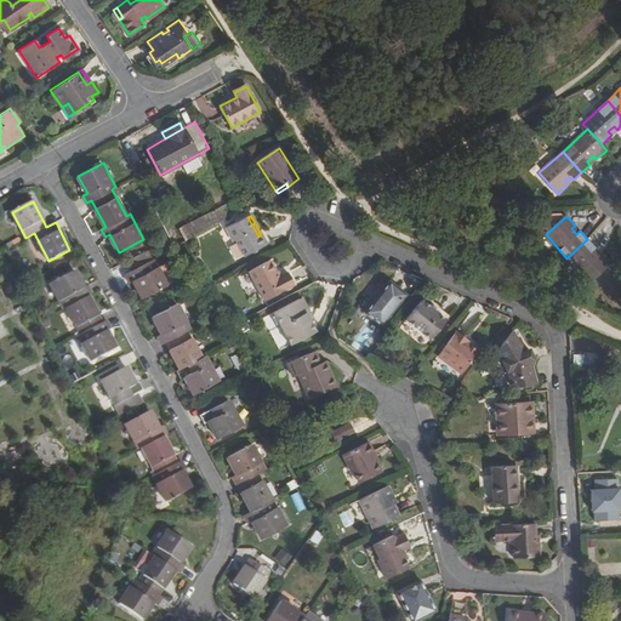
[(258,237),(248,217),(224,229),(232,243),(234,241),(243,258),(267,245),(261,234),(258,237)]
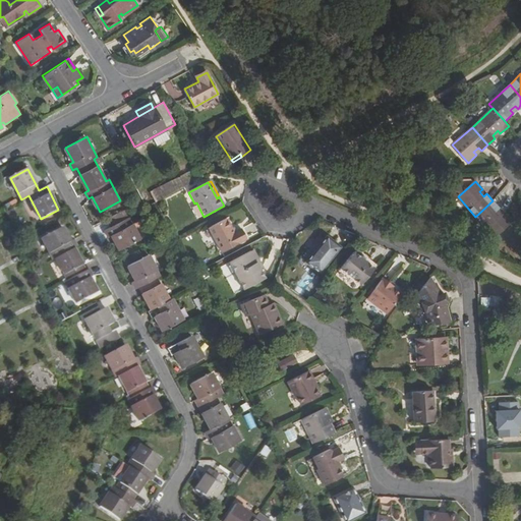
[(156,200),(167,195),(162,185),(151,190),(156,200)]
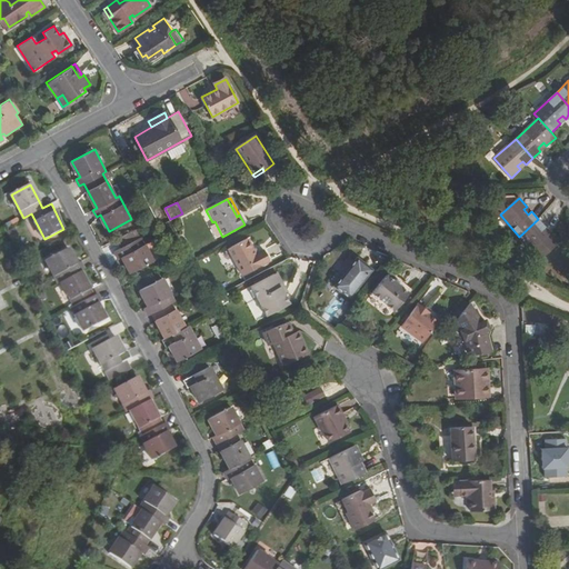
[(519,237),(539,259),(558,241),(550,232),(547,235),(542,230),(545,227),(538,219),(519,237)]
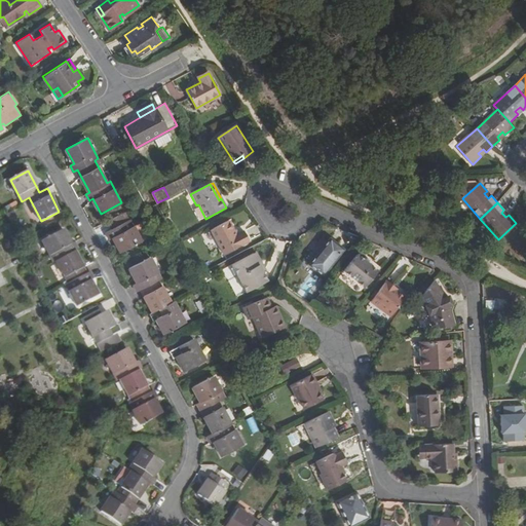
[(136,216),(127,221),(123,213),(105,222),(109,230),(103,233),(106,239),(109,238),(117,254),(138,242),(147,237),(136,216)]
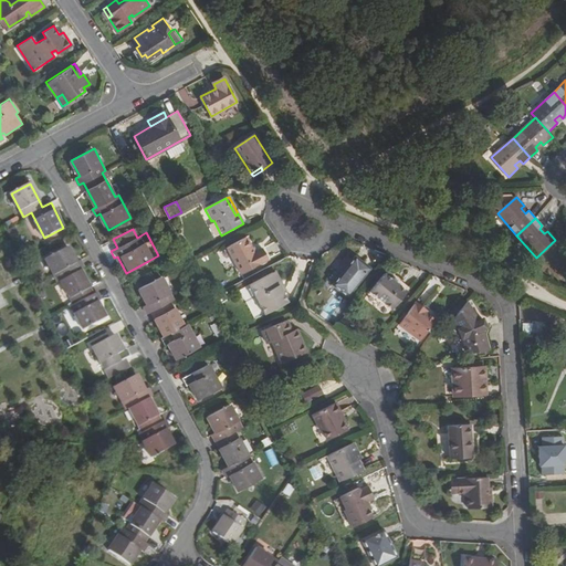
[(245,238),(226,249),(240,275),(268,261),(262,250),(254,253),(245,238)]
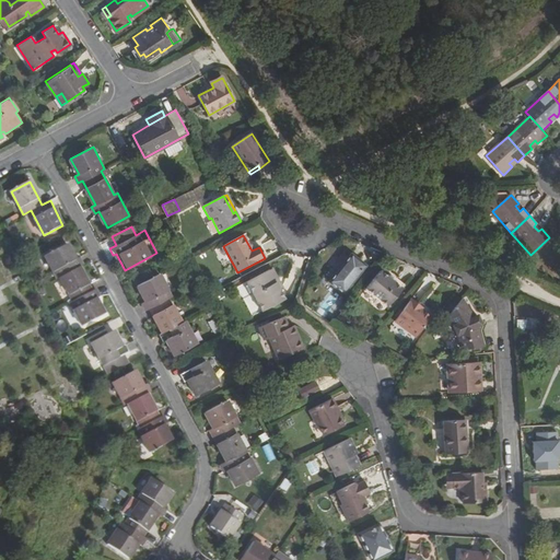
[(92,291),(80,267),(83,265),(79,258),(76,259),(68,245),(45,257),(57,279),(60,277),(73,301),(70,303),(82,326),(104,314),(96,298),(100,296),(96,289),(92,291)]
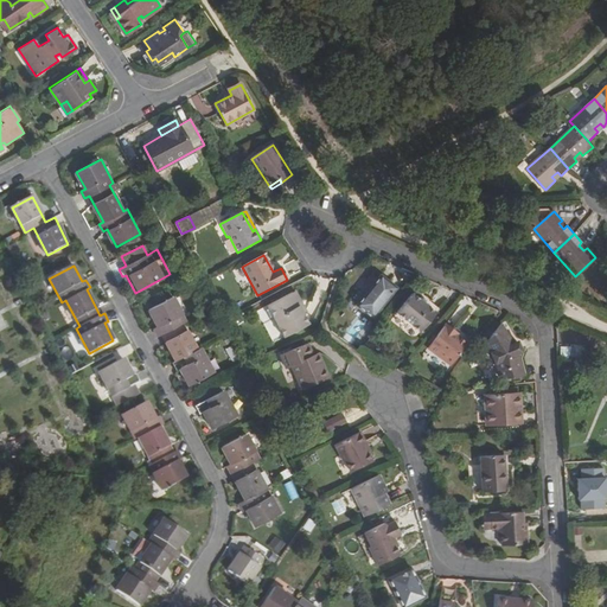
[(368,296),(364,294),(355,307),(370,320),(395,288),(378,275),(369,287),(372,291),(368,296)]
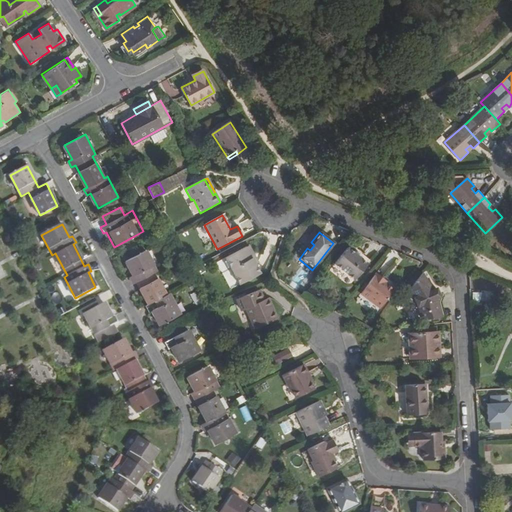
[(253,256),(254,256),(250,248),(245,248),(225,258),(239,285),(260,274),(255,265),(252,259),(253,256)]
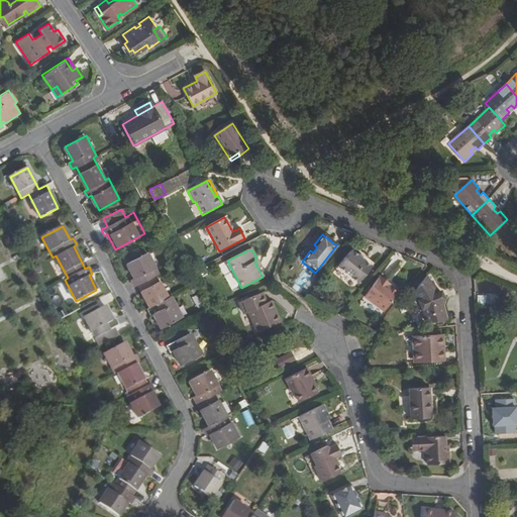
[(363,261),(356,256),(349,250),(336,267),(356,283),(373,263),(366,256),(365,257),(363,261)]
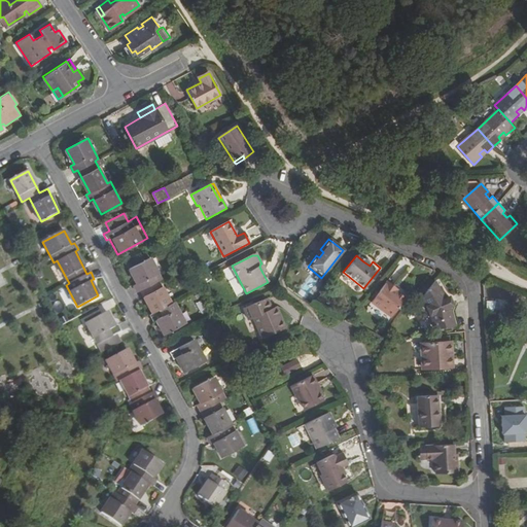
[(156,319),(165,334),(185,323),(174,302),(171,304),(159,281),(162,279),(150,257),(130,269),(138,283),(134,285),(138,291),(141,289),(153,313),(150,315),(153,321),(156,319)]
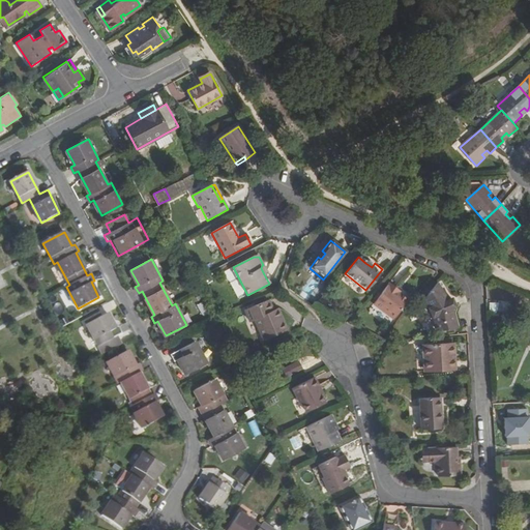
[(393,290),(395,288),(388,283),(373,304),(392,319),(407,300),(398,293),(393,290)]
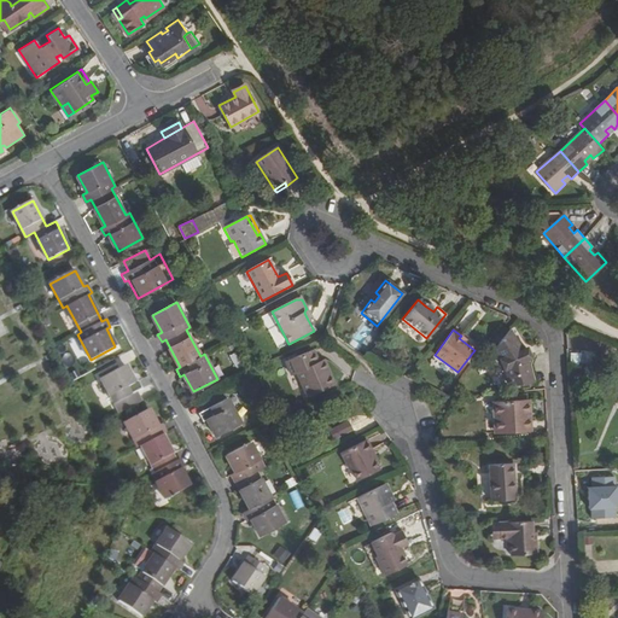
[(506,372),(508,388),(531,385),(528,361),(532,359),(526,347),(520,349),(507,331),(494,350),(500,359),(499,360),(506,372)]
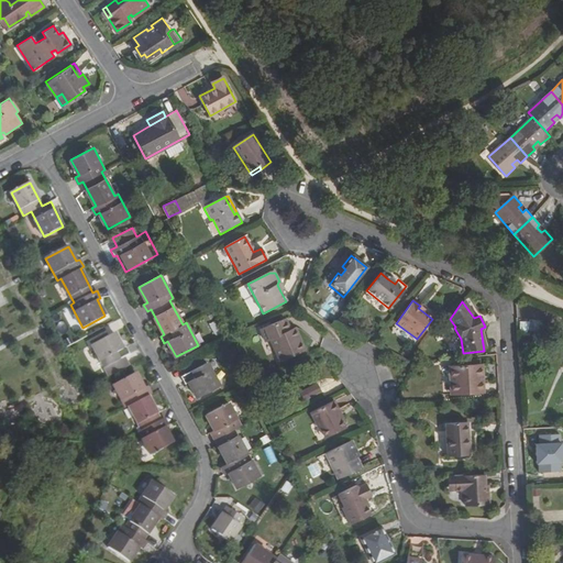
[(296,353),(296,354),(305,351),(294,329),(289,331),(285,320),(261,331),(266,342),(269,341),(279,363),(287,359),(288,356),(296,353)]
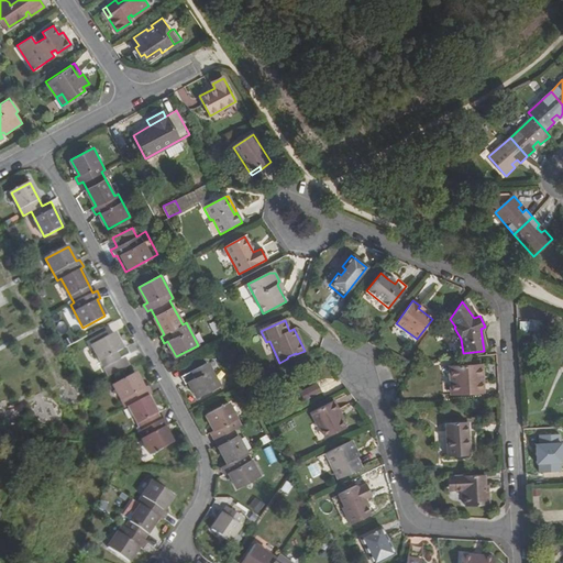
[(118,331),(96,343),(113,375),(132,364),(128,355),(133,352),(130,345),(127,348),(118,331)]
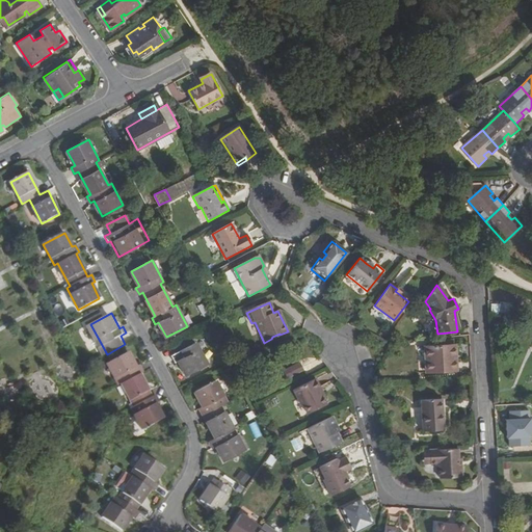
[(192,344),(167,357),(170,363),(175,361),(183,377),(204,366),(192,344)]
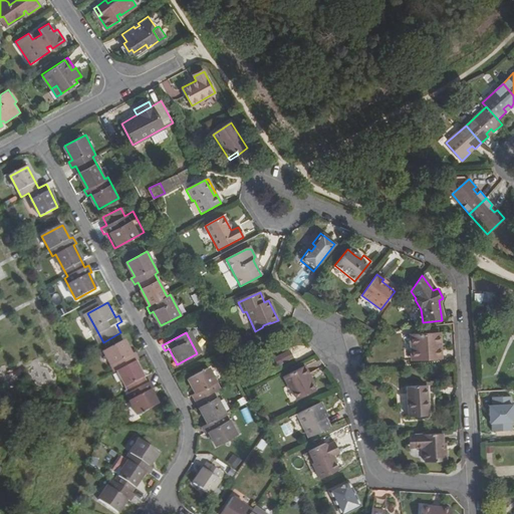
[(435,351),(434,334),(409,336),(411,361),(439,359),(439,351),(435,351)]
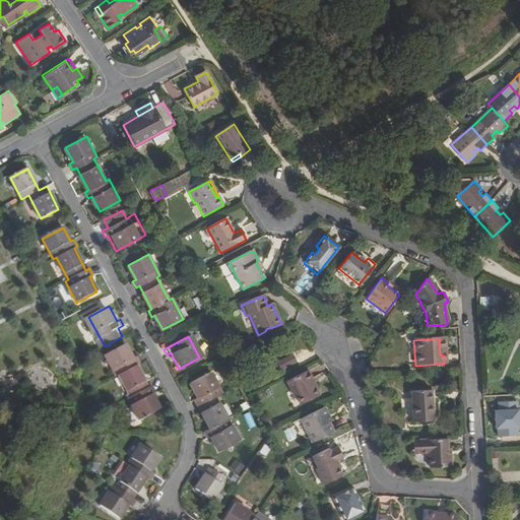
[(119,375),(130,397),(127,399),(139,419),(159,408),(151,395),(155,393),(151,386),(148,388),(136,366),(139,364),(136,356),(133,359),(125,344),(104,355),(116,377),(119,375)]
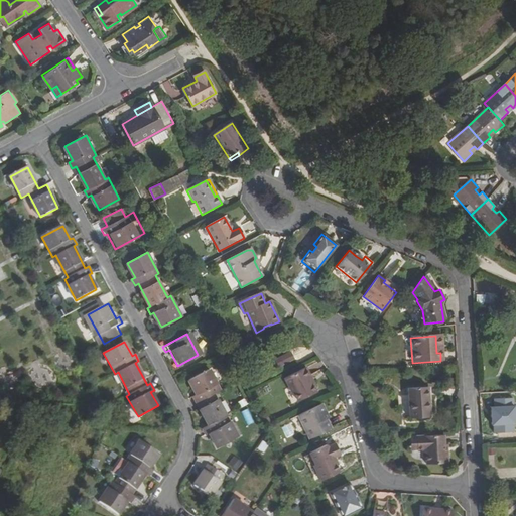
[(288,389),(291,388),(298,402),(315,393),(308,379),(311,378),(305,367),(283,377),(288,389)]
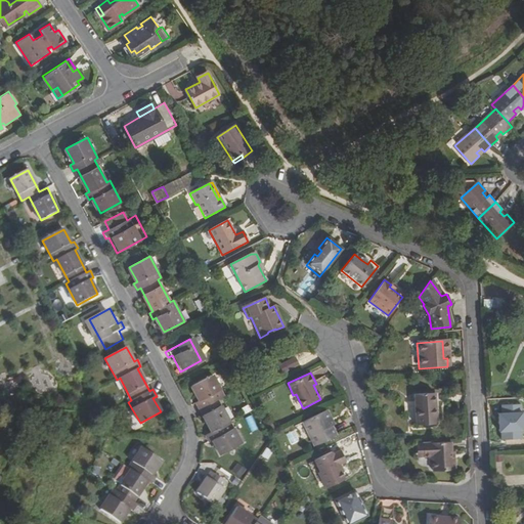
[(212,439),(220,453),(242,442),(218,398),(223,395),(212,374),(191,386),(200,399),(195,401),(212,431),(206,434),(209,441),(212,439)]
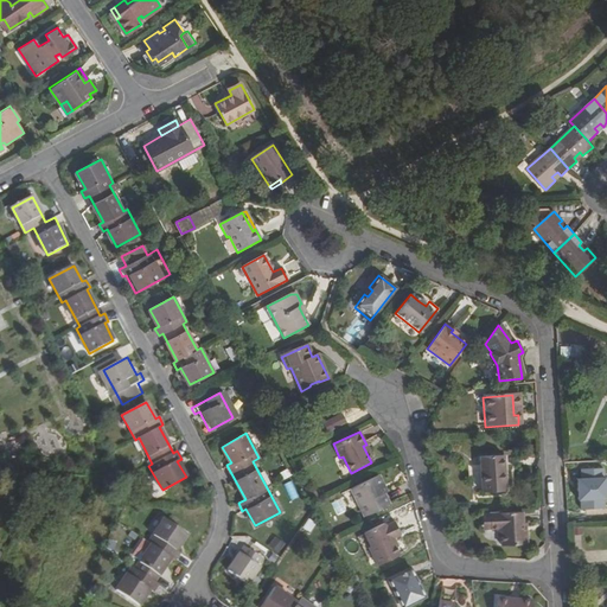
[(480,457),(483,492),(505,491),(503,455),(480,457)]
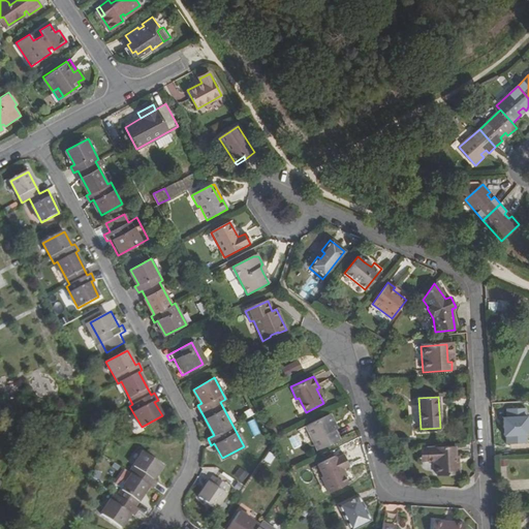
[(341,441),(336,432),(335,433),(332,427),(336,426),(332,416),(308,427),(314,441),(316,441),(320,450),(341,441)]
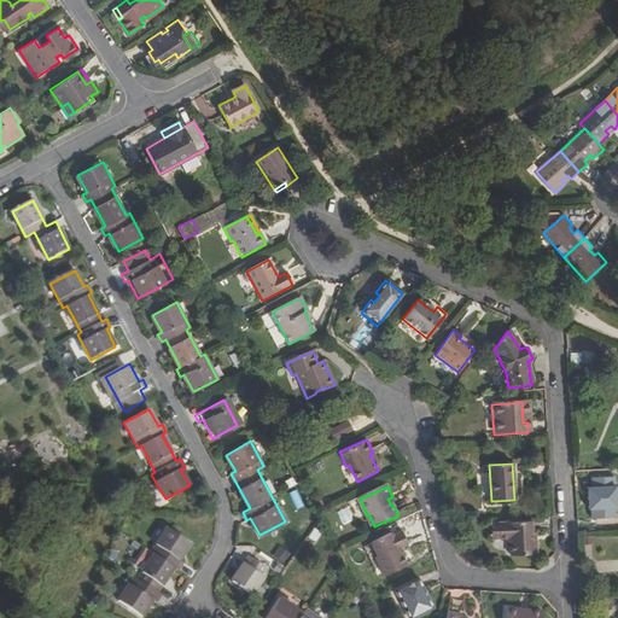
[(338,512),(344,524),(354,519),(347,507),(338,512)]
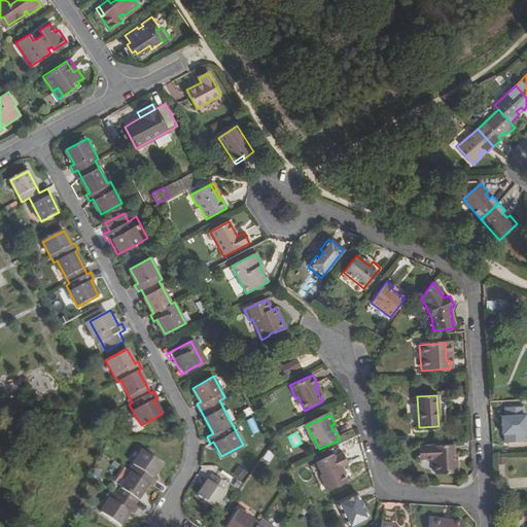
[(423,447),(424,459),(431,458),(431,466),(433,466),(434,475),(457,472),(456,463),(453,463),(453,454),(452,445),(423,447)]
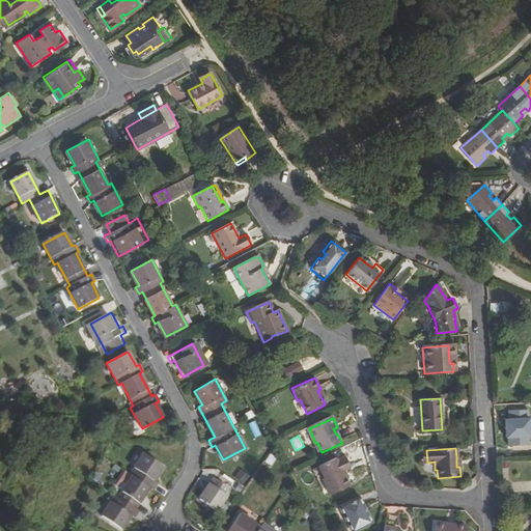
[(143,454),(130,474),(132,476),(118,498),(115,496),(102,516),(121,530),(131,515),(134,518),(138,511),(135,509),(149,488),(152,490),(157,483),(154,481),(163,468),(143,454)]
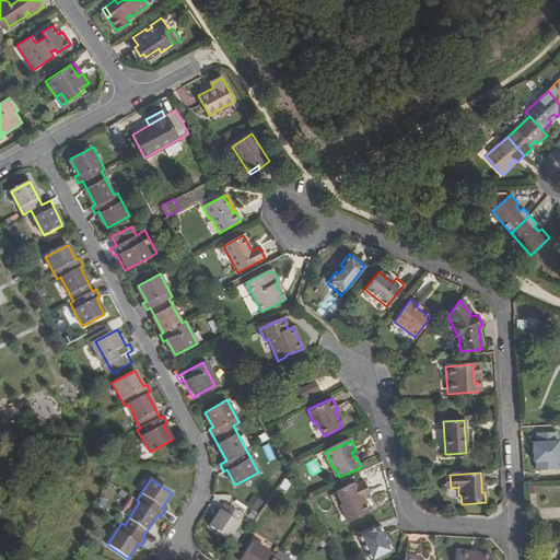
[(370,513),(366,506),(362,498),(365,497),(371,494),(365,482),(357,487),(356,483),(337,493),(343,505),(346,505),(350,513),(346,515),(350,523),(370,513)]
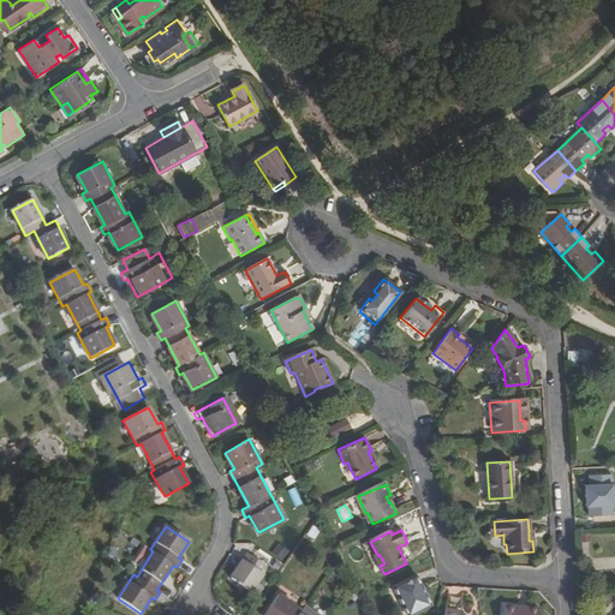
[(280,559),(288,551),(280,542),(272,550),(280,559)]
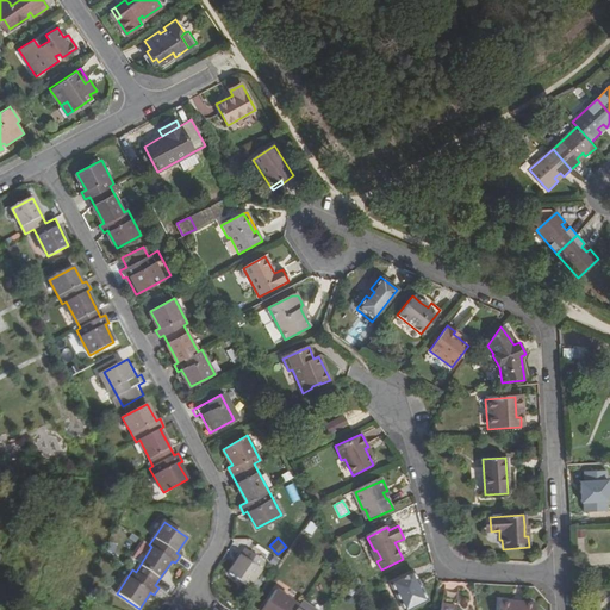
[(244,549),(228,573),(248,587),(265,562),(244,549)]
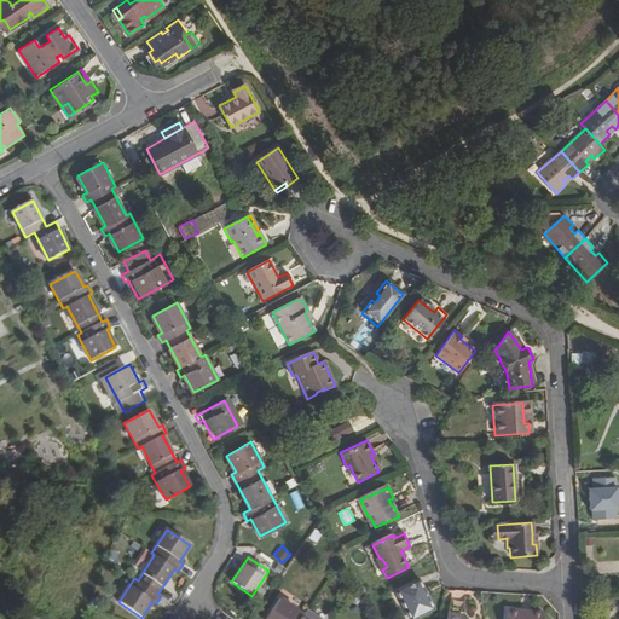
[(420,580),(397,593),(410,618),(420,618),(435,612),(420,580)]
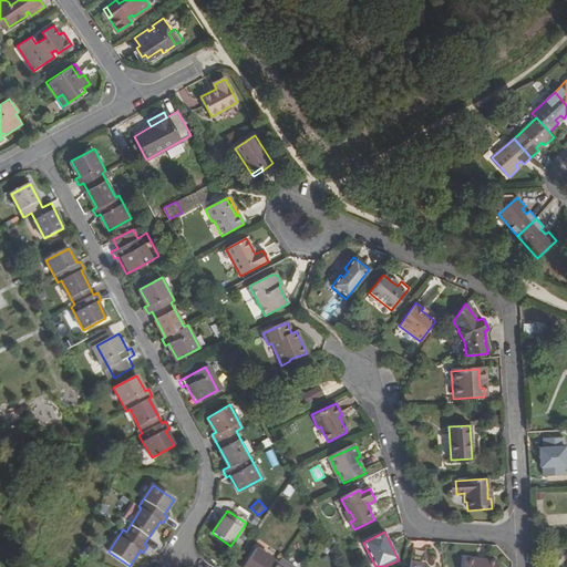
[(279,566),(277,565),(278,563),(257,547),(243,566),(279,566)]
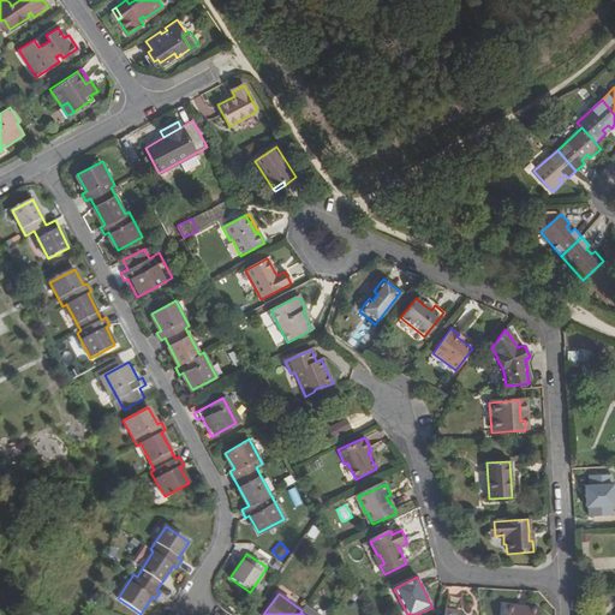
[(300,613),(303,614),(320,614),(321,614),(306,604),(302,610),(300,613)]
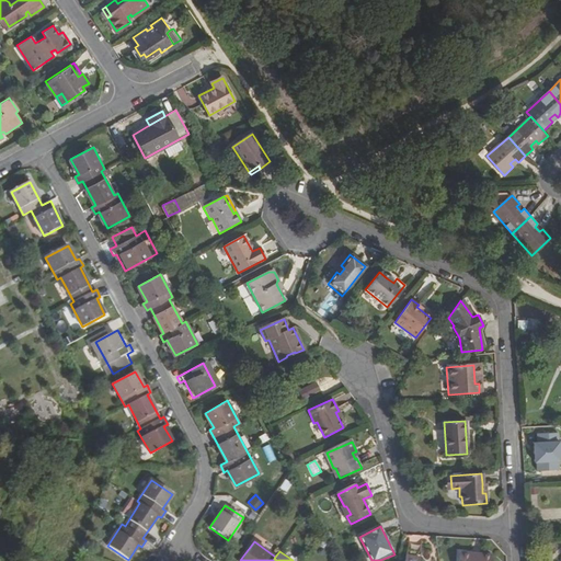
[(470,553),(470,551),(459,551),(458,560),(490,560),(491,552),(479,552),(479,553),(470,553)]
